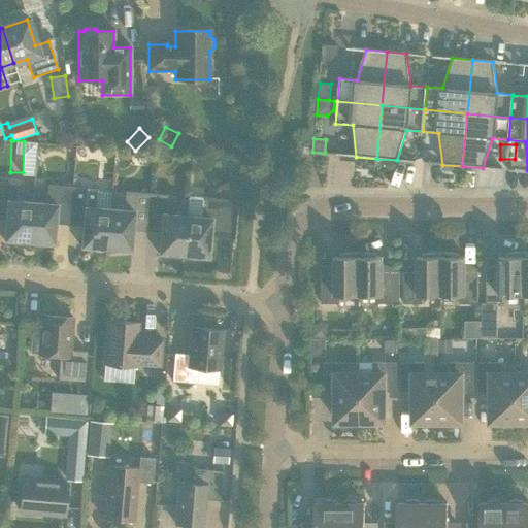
[(88,147),(77,146),(76,158),(83,158),(88,154),(88,147)]
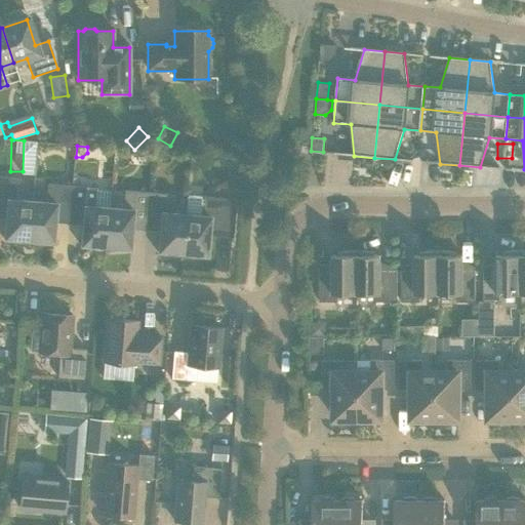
[(3,240),(29,245),(32,202),(18,201),(19,179),(0,177),(0,212),(7,213),(5,239),(3,238),(3,240)]
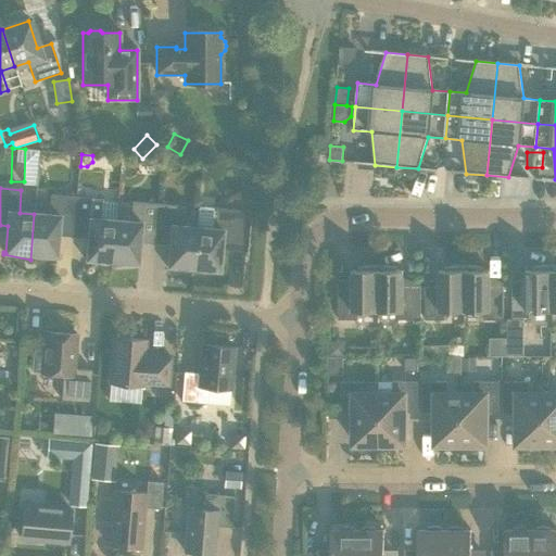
[(34,214),(30,260),(58,258),(58,257),(57,257),(59,230),(74,231),(76,198),(50,196),(49,215),(34,214)]
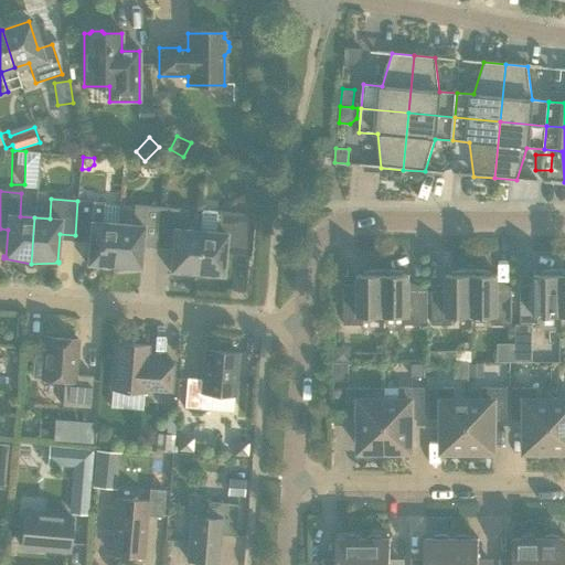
[(86,265),(114,272),(117,224),(103,223),(104,203),(77,201),(75,235),(91,236),(88,264),(86,264),(86,265)]
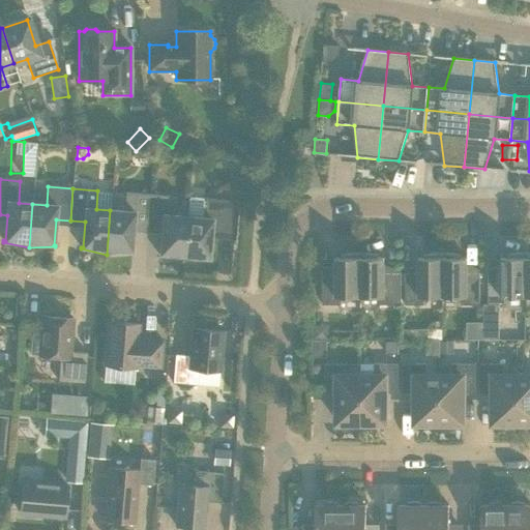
[(124,212),(110,210),(107,255),(133,253),(133,252),(131,252),(134,226),(148,227),(150,195),(125,193),(124,212)]
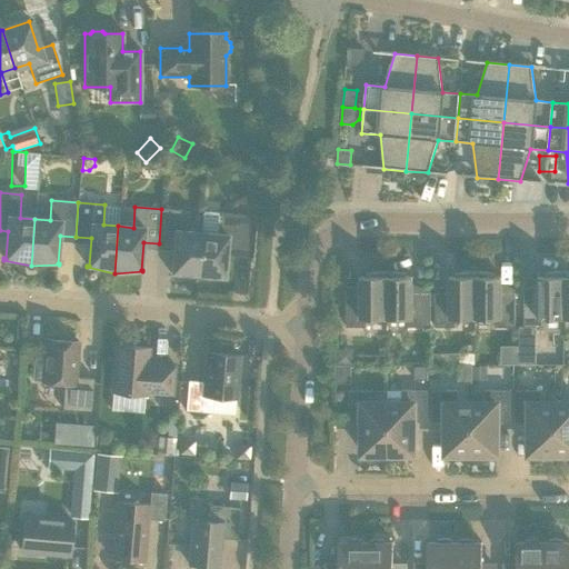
[(170,273),(198,280),(201,233),(187,232),(188,211),(161,209),(159,243),(175,246),(172,272),(171,272),(170,273)]
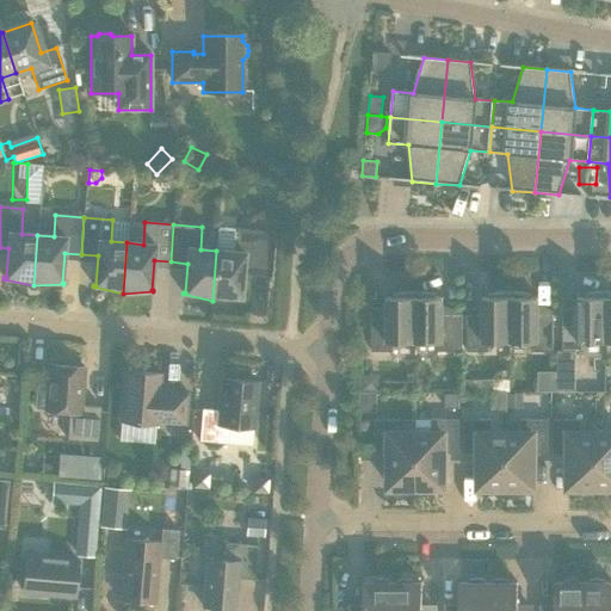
[(216,251),(213,301),(242,300),(242,297),(241,297),(244,269),(272,271),(275,233),(235,229),(234,230),(218,229),(216,251)]
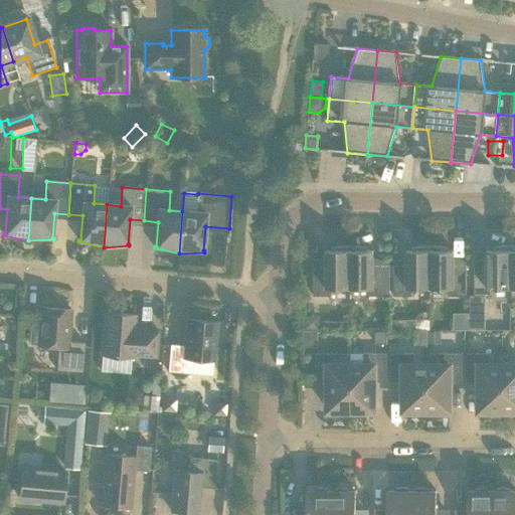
[(349,289),(349,245),(331,247),(331,250),(326,251),(326,265),(313,265),(314,297),(332,297),(332,289),(349,289)]
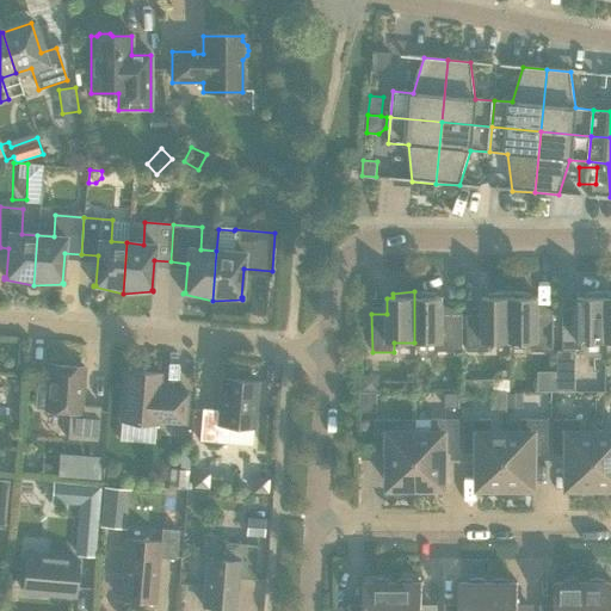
[(414,291),(414,343),(417,343),(417,357),(433,357),(438,352),(462,352),(462,314),(443,314),(443,297),(436,297),(436,294),(414,291)]
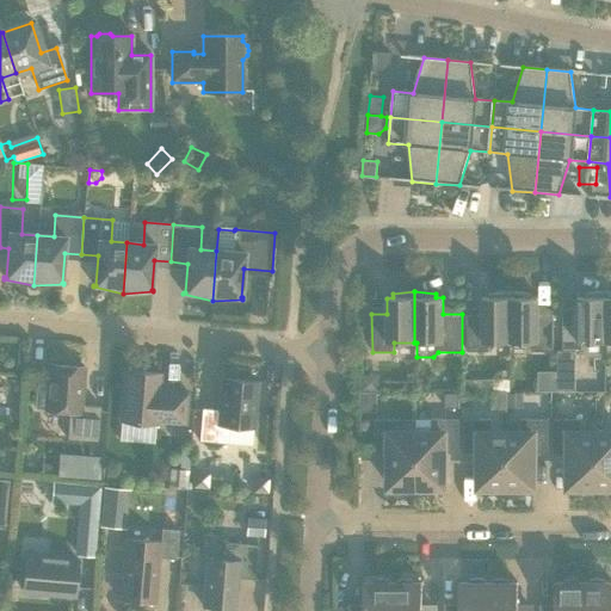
[(510,343),(510,291),(488,294),(488,297),(482,297),(482,314),(467,314),(467,352),(489,352),(489,343),(510,343)]
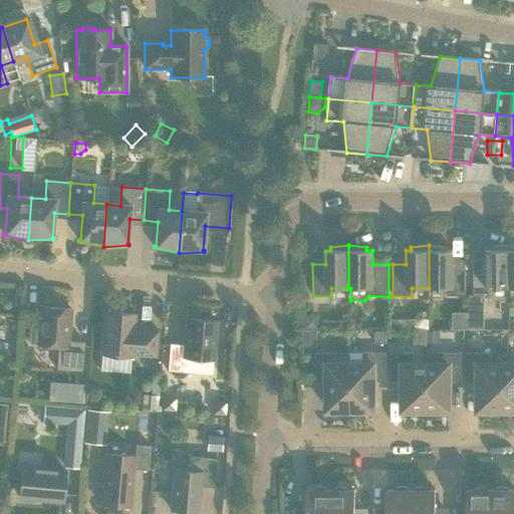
[(429,245),(429,288),(447,288),(447,296),(465,296),(465,264),(453,264),(453,250),(447,250),(447,247),(429,245)]
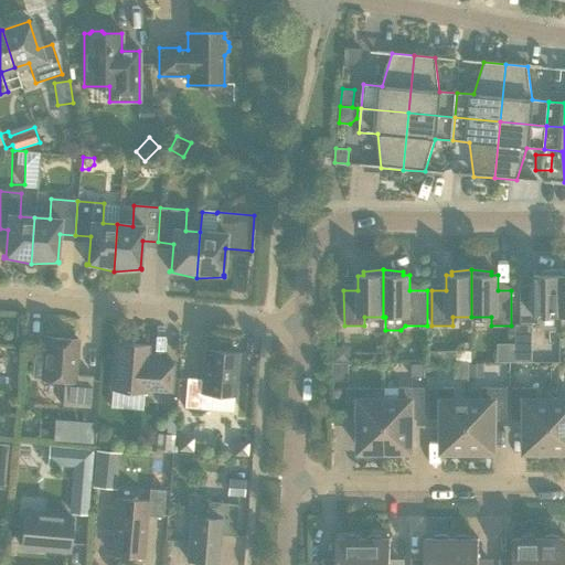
[(560,317),(560,269),(540,272),(540,275),(534,275),(534,290),(520,290),(520,326),(541,326),(544,330),(556,330),(561,326),(561,317),(560,317)]
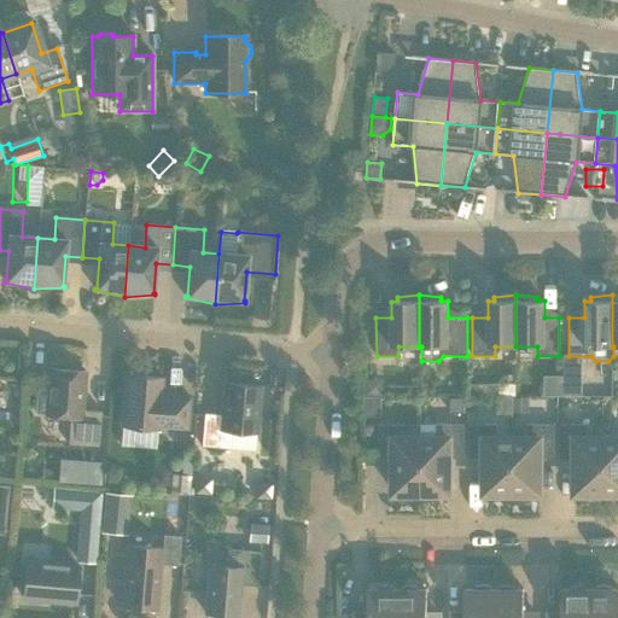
[(82,410),(86,373),(50,369),(48,390),(39,389),(36,413),(46,414),(46,415),(70,418),(68,445),(99,448),(101,413),(82,410)]
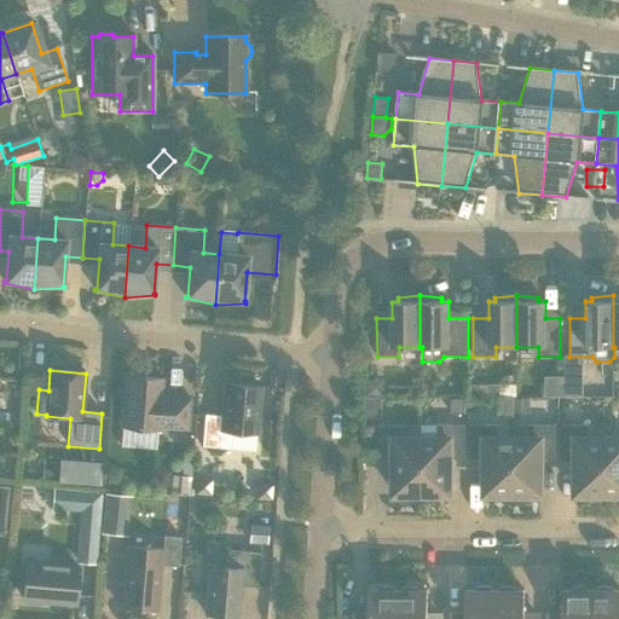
[(127,376),(121,444),(157,447),(158,428),(187,431),(190,399),(161,397),(163,380),(127,376)]
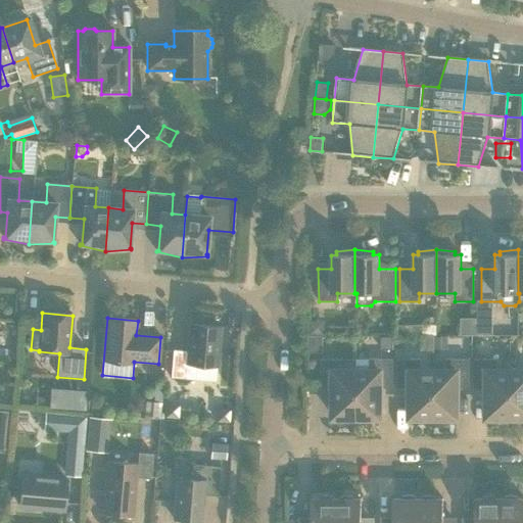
[(478,320),(478,336),(492,336),(492,320),(478,320)]
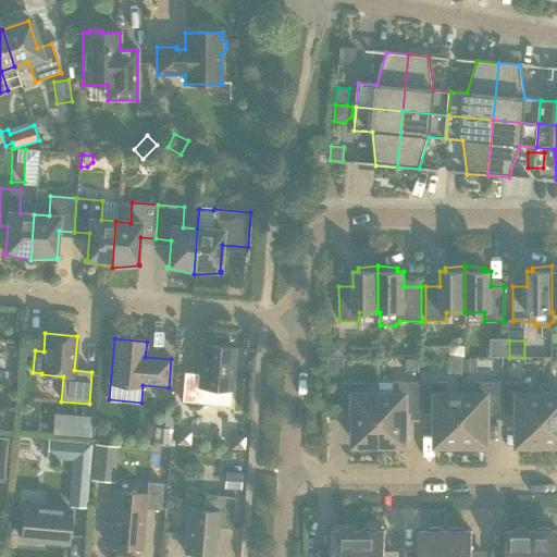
[(344,356),(344,346),(339,342),(330,342),(330,356),(344,356)]
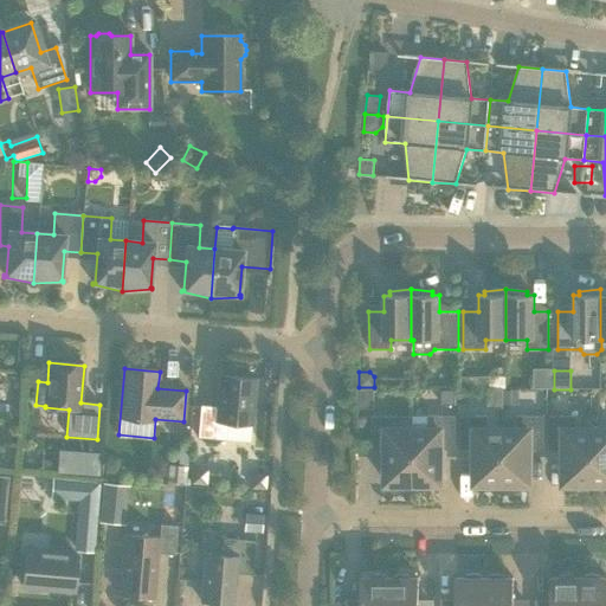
[(220,376),(218,408),(200,407),(198,438),(226,440),(227,423),(252,425),(256,380),(220,376)]
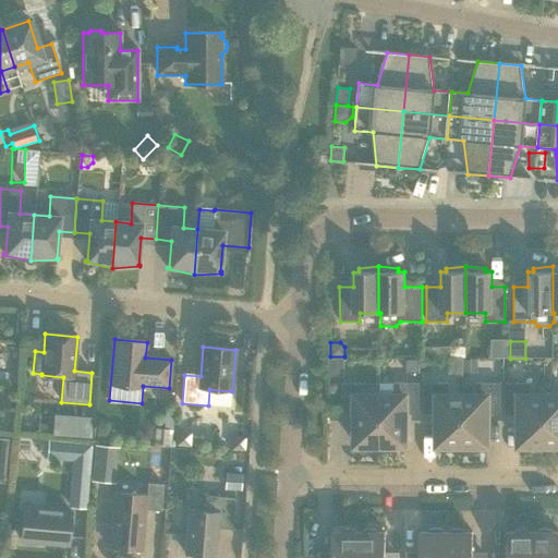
[(449,359),(451,359),(451,348),(423,348),(423,359),(449,359)]
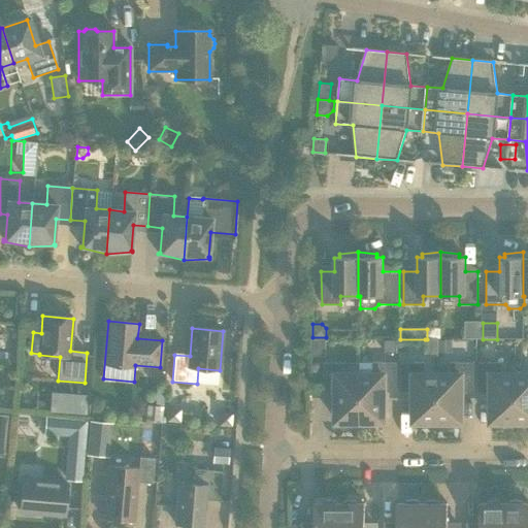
[(369,337),(369,354),(381,354),(382,337),(369,337)]
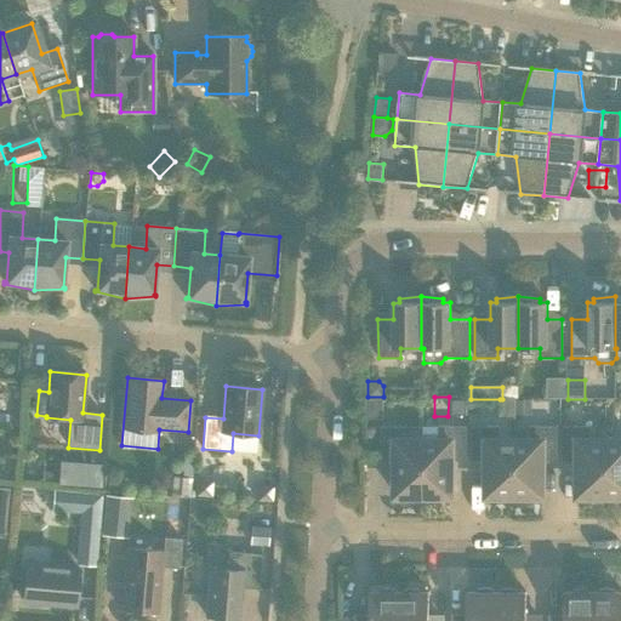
[(381,417),(381,399),(365,399),(365,417),(381,417)]
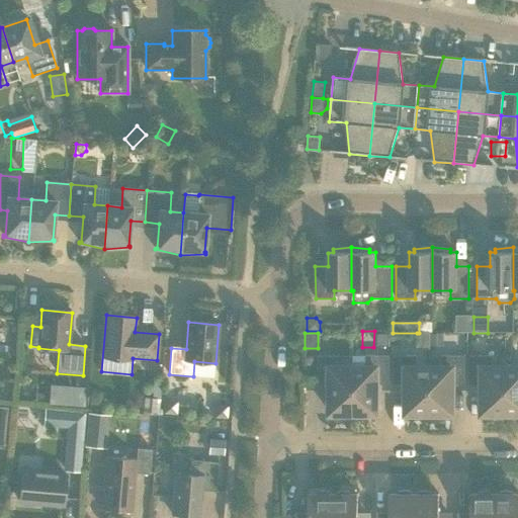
[(429,333),(419,333),(417,333),(417,349),(429,349),(429,345),(429,333)]
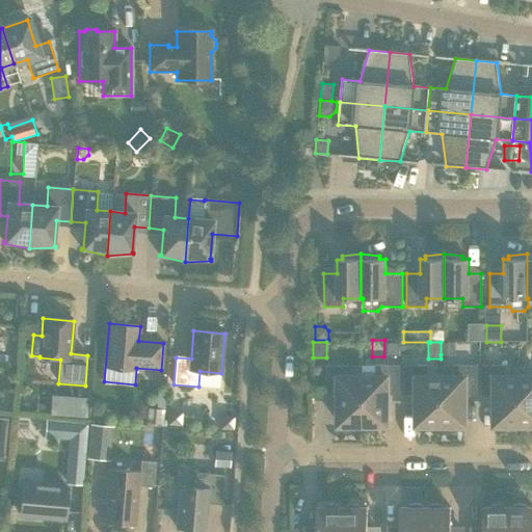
[(441,342),(441,354),(455,354),(455,342),(445,342),(441,342)]
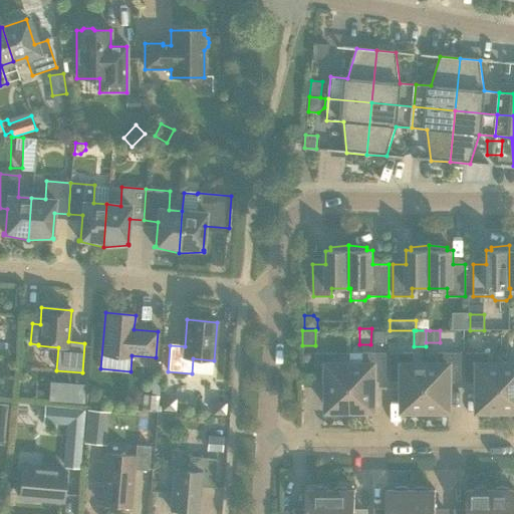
[(374,343),(387,343),(387,331),(374,331),(374,343)]
